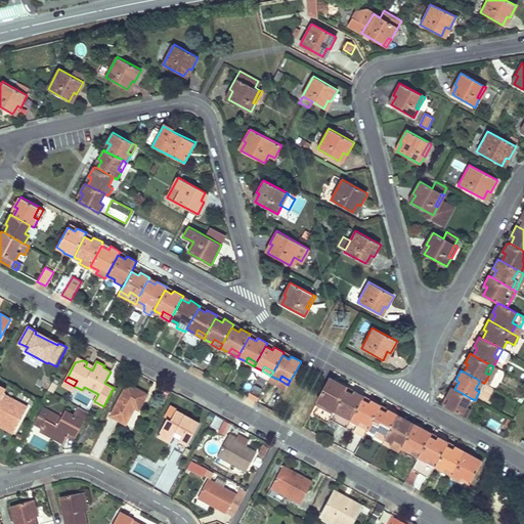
[(324,387),(317,401),(325,405),(328,401),(336,406),(345,390),(347,387),(337,382),(335,385),(328,381),(324,387)]
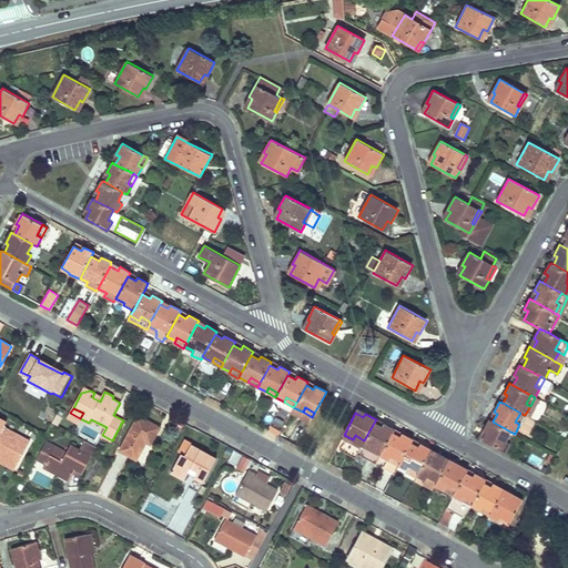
[(139,415),(120,450),(137,459),(145,442),(150,444),(160,427),(139,415)]
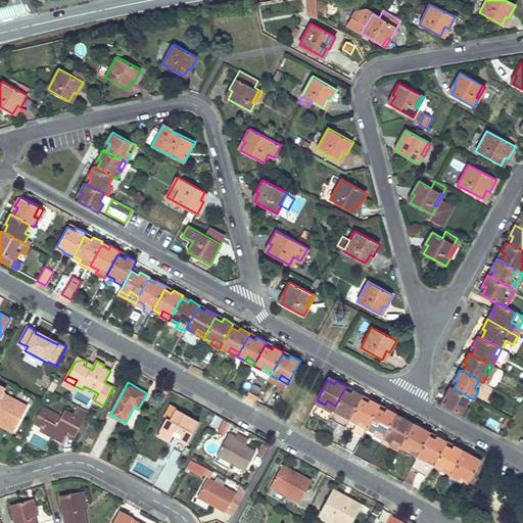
[(448,397),(444,405),(464,416),(469,408),(465,406),(470,397),(454,388),(450,386),(445,395),(448,397)]
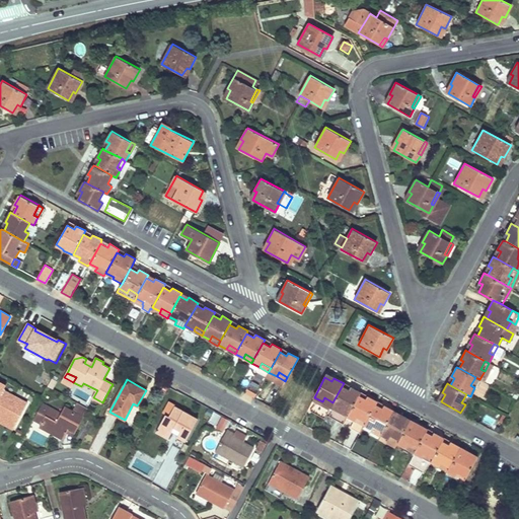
[(0,416),(1,417),(0,420),(14,427),(27,402),(3,389),(4,387),(0,384),(0,416)]
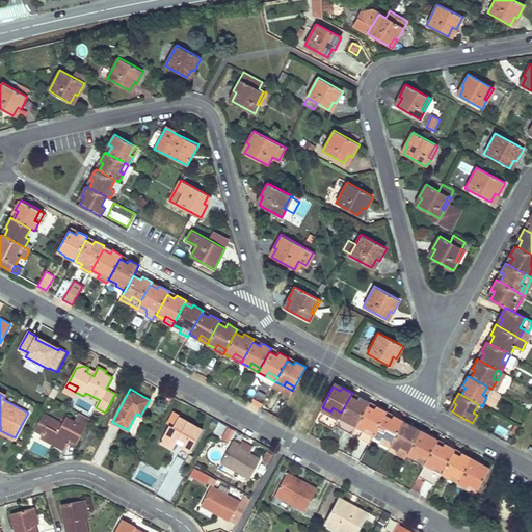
[(341,413),(339,417),(342,418),(337,426),(345,430),(351,434),(356,426),(368,405),(369,402),(360,397),(357,400),(350,396),(341,413)]
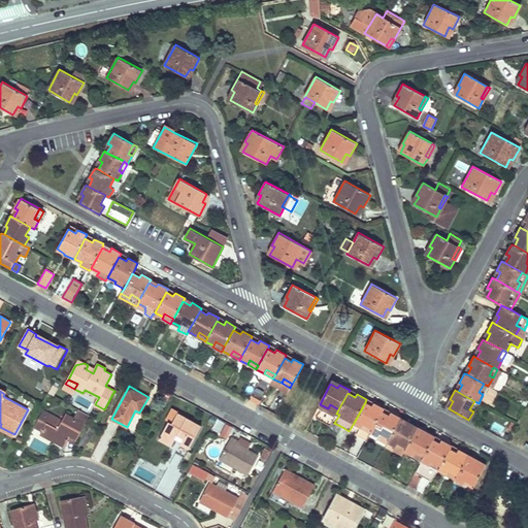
[(474,401),(469,409),(473,411),(476,413),(481,404),(479,403),(474,401)]
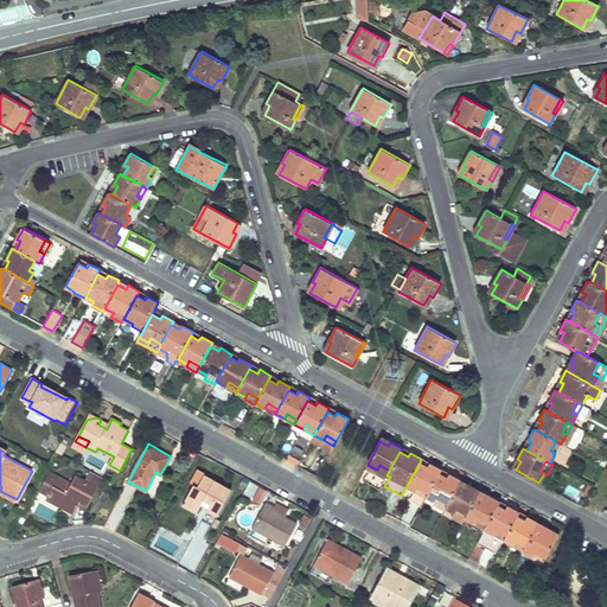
[(420,462),(407,486),(415,491),(410,500),(421,506),(426,497),(439,473),(441,470),(430,464),(428,467),(420,462)]
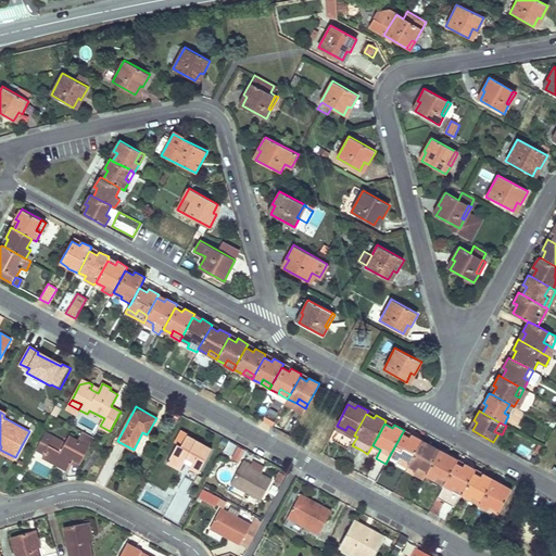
[(182,433),(177,444),(180,446),(187,436),(182,433)]
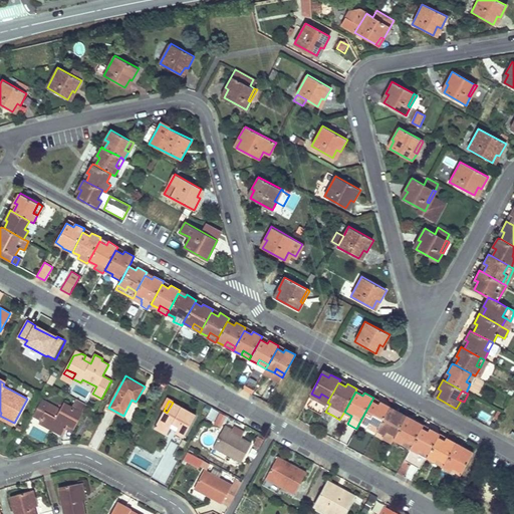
[(371,401),(360,421),(367,424),(366,426),(373,430),(373,432),(365,428),(353,449),(363,455),(376,431),(377,430),(388,410),(390,407),(380,402),(378,405),(371,401)]
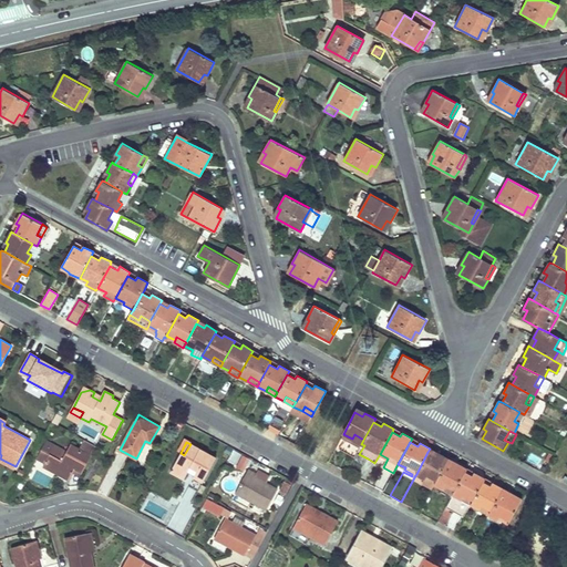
[(181,453),(171,471),(184,478),(188,471),(191,465),(197,470),(194,474),(193,476),(203,481),(216,459),(191,444),(184,455),(181,453)]
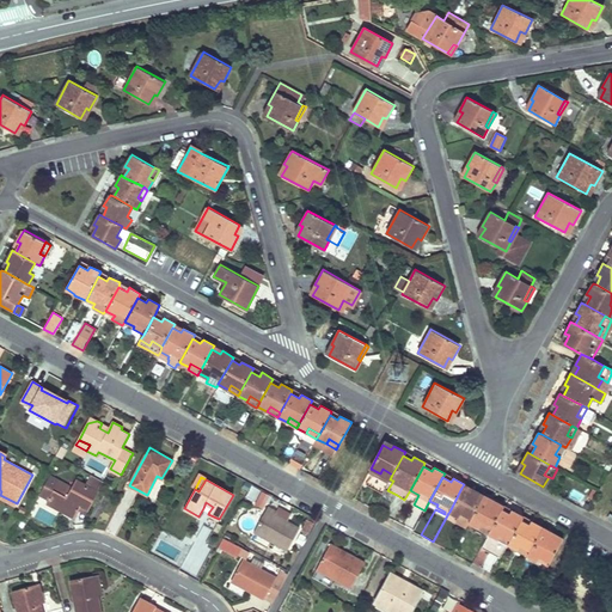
[(54,490),(47,503),(74,518),(78,509),(81,505),(89,509),(98,493),(75,481),(67,496),(54,490)]
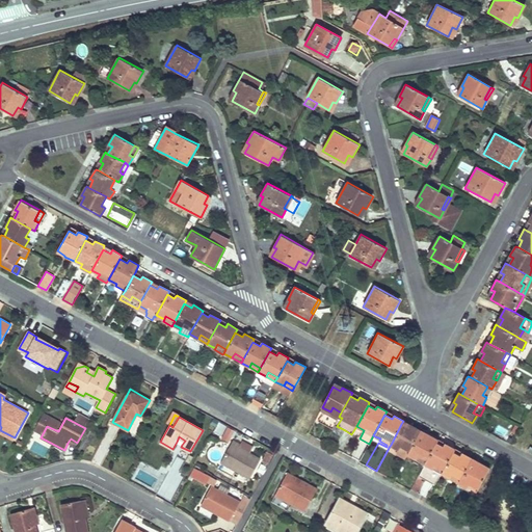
[(390,446),(376,471),(386,477),(399,453),(405,457),(407,454),(419,433),(421,430),(410,425),(408,428),(401,424),(391,445),(399,449),(398,450),(390,446)]
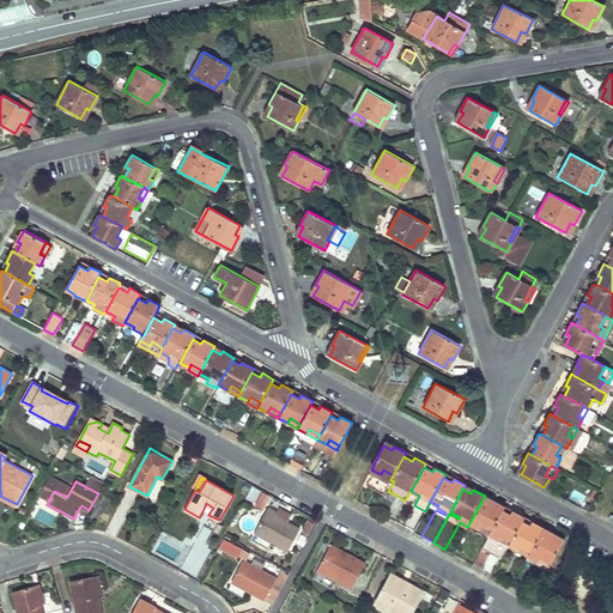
[(386,490),(382,496),(394,503),(398,496),(388,491),(386,490)]
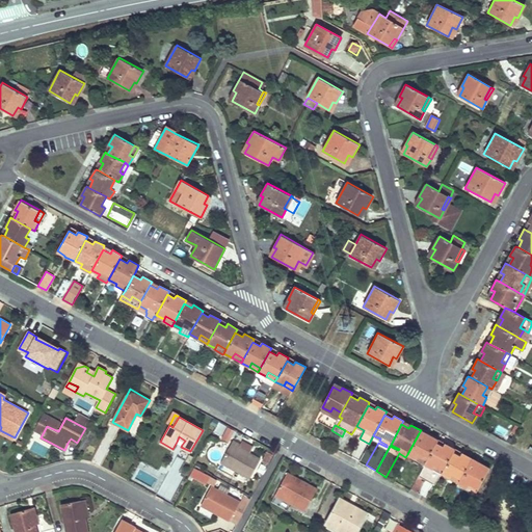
[(228,443),(235,430),(228,426),(220,439),(228,443)]
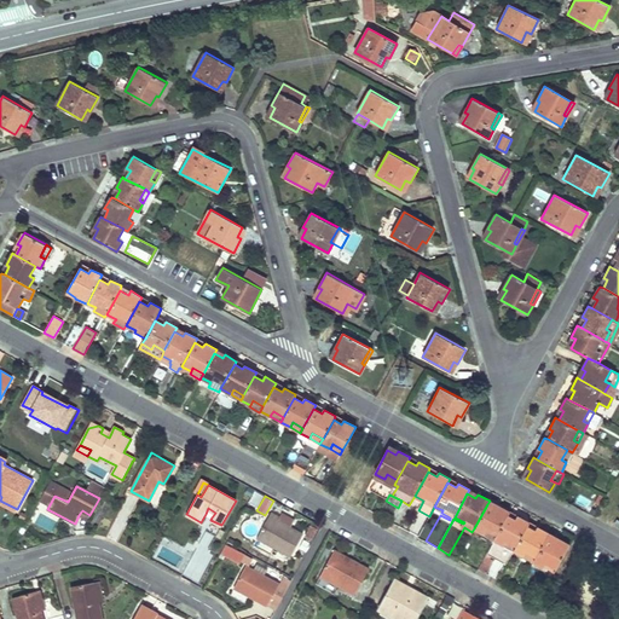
[(0,501),(0,499),(0,503),(16,512),(17,509),(0,501)]
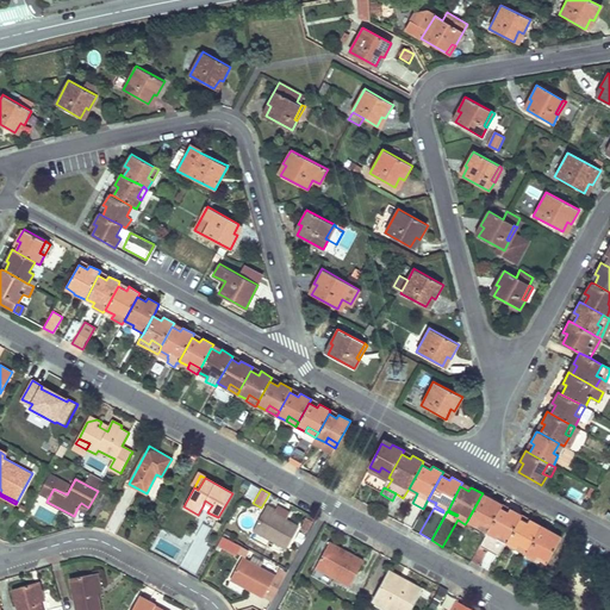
[(480,497),(467,521),(477,526),(474,529),(484,535),(486,531),(499,508),(502,504),(491,498),(489,502),(480,497)]
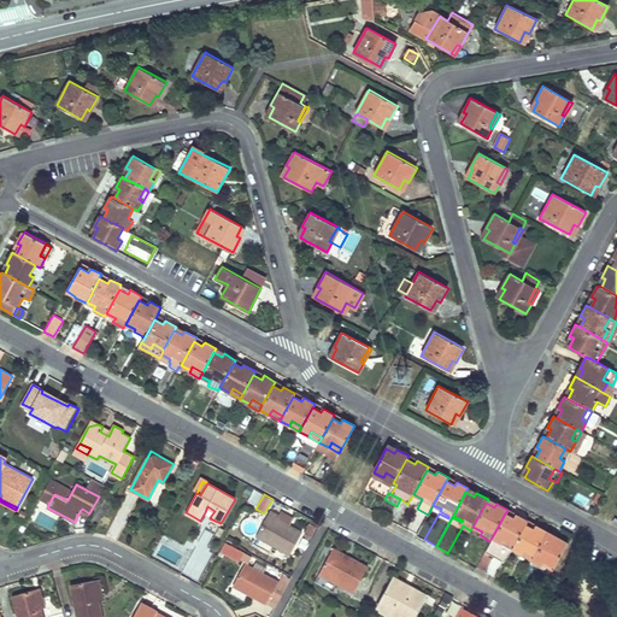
[(270,510),(256,536),(289,554),(301,532),(289,524),(276,518),(278,515),(270,510)]
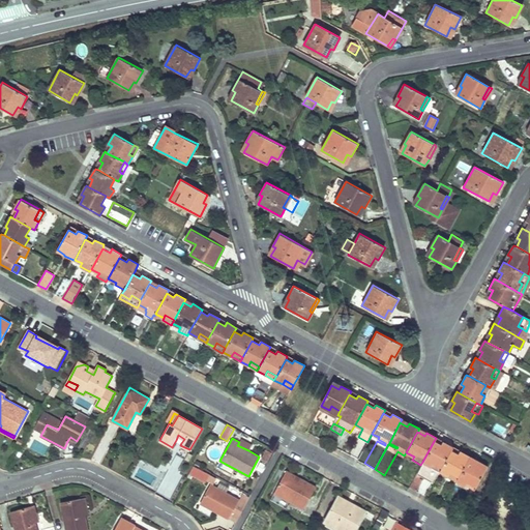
[(239,442),(237,445),(248,450),(252,445),(241,439),(239,442)]
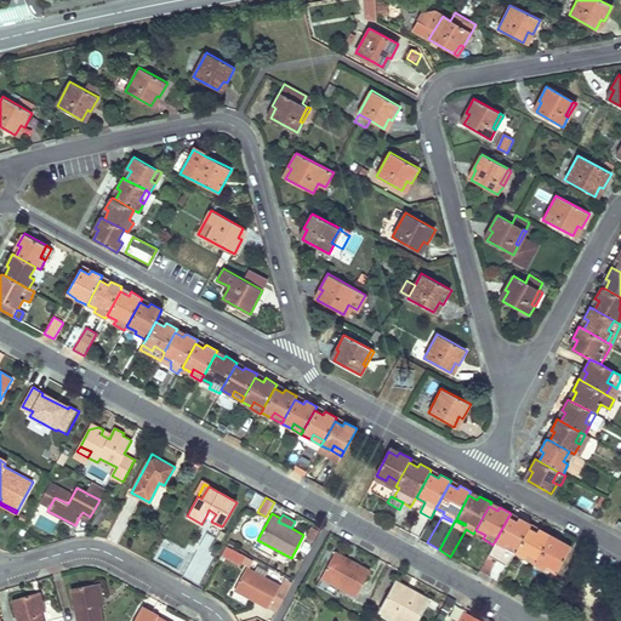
[(497,541),(489,556),(507,564),(514,551),(516,552),(529,528),(530,524),(519,517),(517,522),(508,517),(495,541),(497,541)]
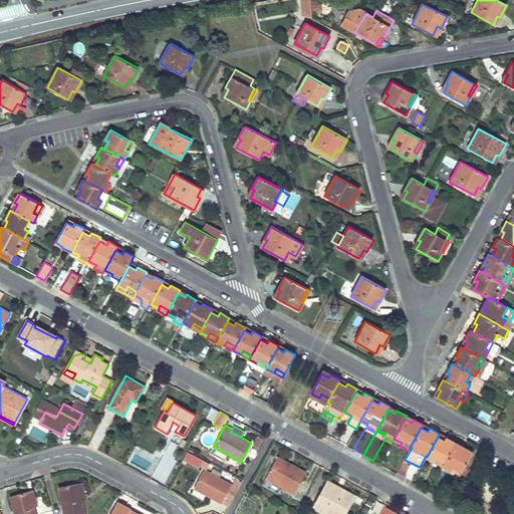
[(444,441),(438,437),(427,457),(443,466),(454,446),(456,443),(447,438),(444,441)]
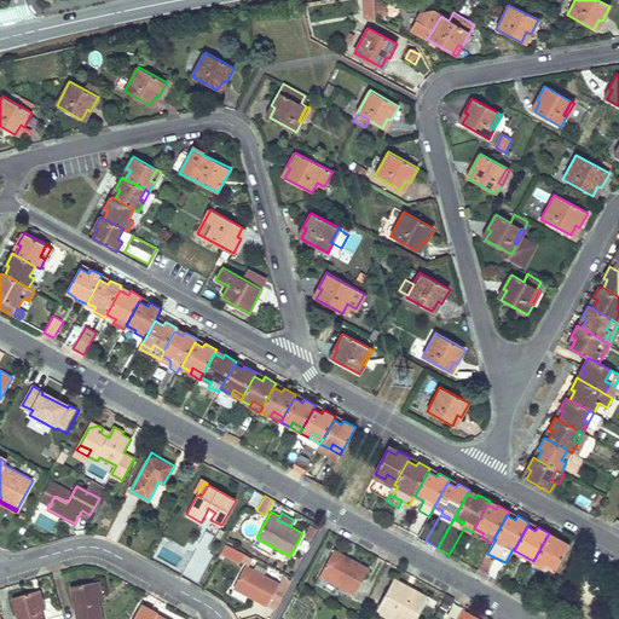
[(203,566),(213,533),(202,531),(194,562),(203,566)]
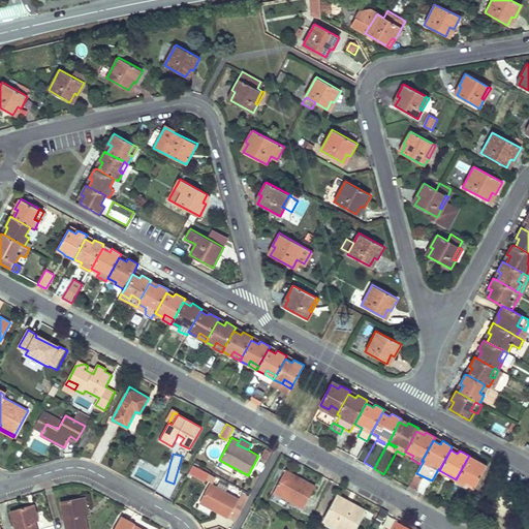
[(467,459),(456,479),(464,484),(463,486),(472,491),(483,471),(486,465),(476,460),(474,463),(467,459)]
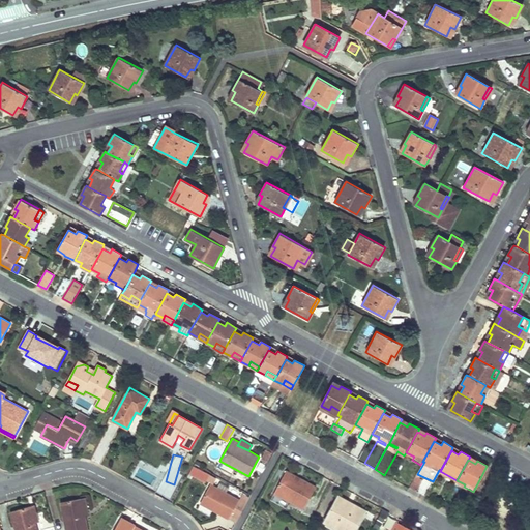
[(211,483),(201,501),(215,509),(213,511),(229,520),(230,518),(236,522),(251,496),(243,493),(239,500),(226,493),(228,489),(219,483),(216,488),(212,486),(216,479),(194,467),(188,474),(205,483),(206,481),(211,483)]
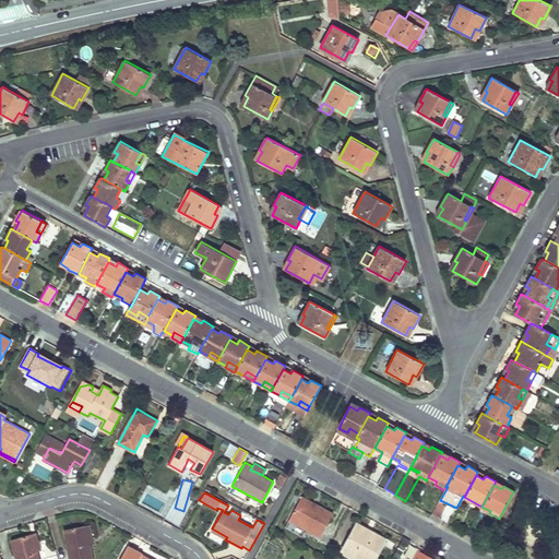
[(301,496),(288,520),(319,537),(333,512),(301,496)]
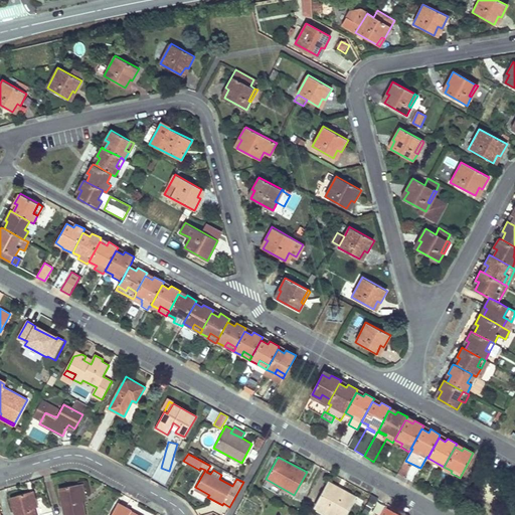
[(328,483),(315,507),(330,514),(344,514),(355,497),(328,483)]
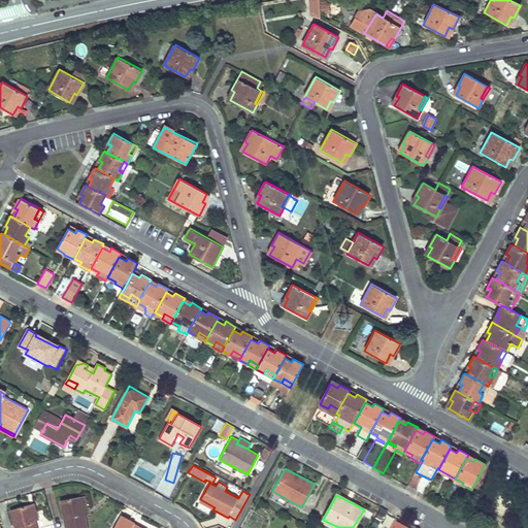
[(80,496),(61,500),(65,527),(86,527),(84,514),(80,496)]
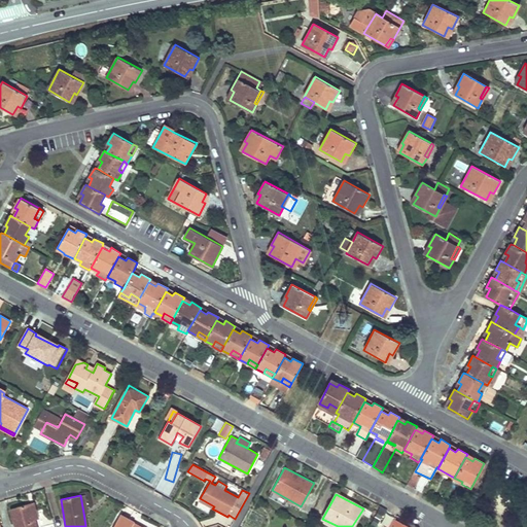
[(200,498),(199,501),(212,508),(214,506),(200,498)]
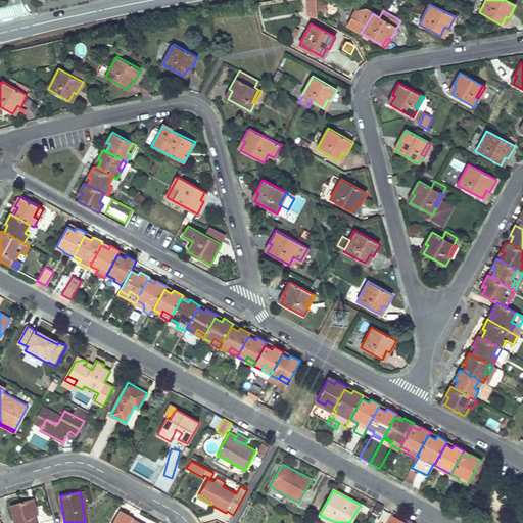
[(34,498),(30,500),(34,516),(38,515),(34,498)]
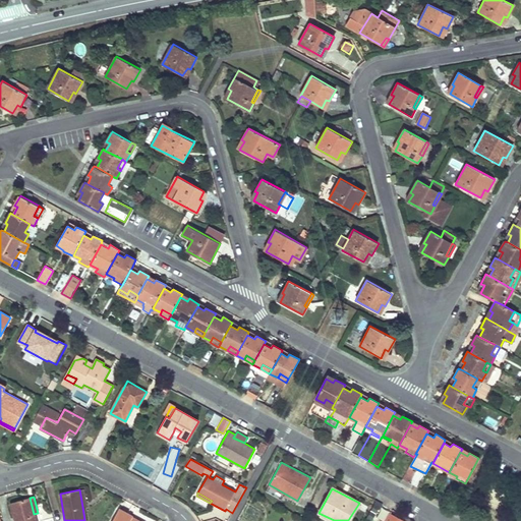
[(30,498),(10,503),(15,520),(36,520),(34,514),(30,498)]
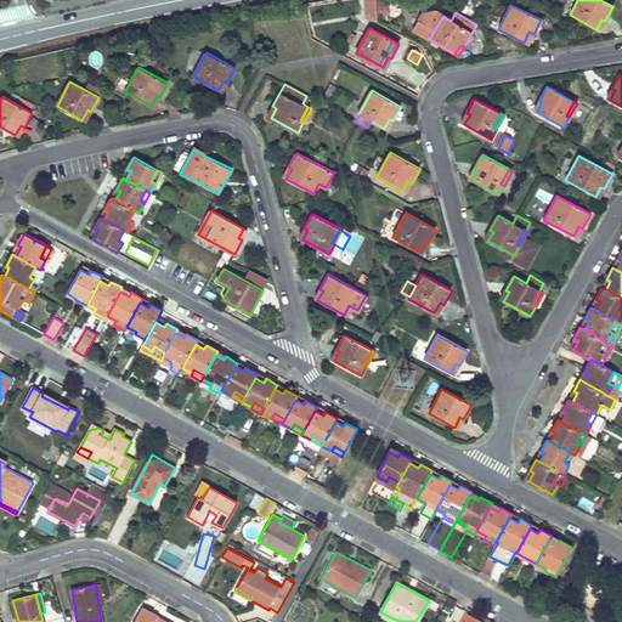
[(142,608),(134,621),(167,621),(163,620),(160,621),(158,621),(156,621),(158,617),(159,616),(142,608)]
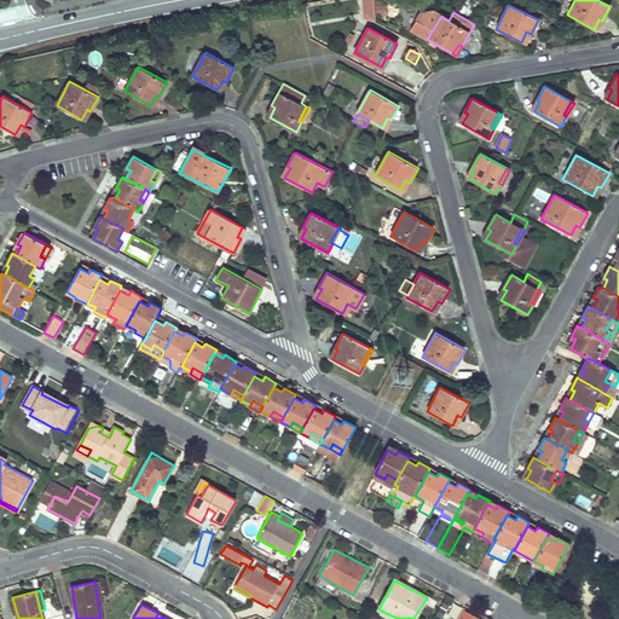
[(63,618),(61,607),(45,611),(46,618),(63,618)]
